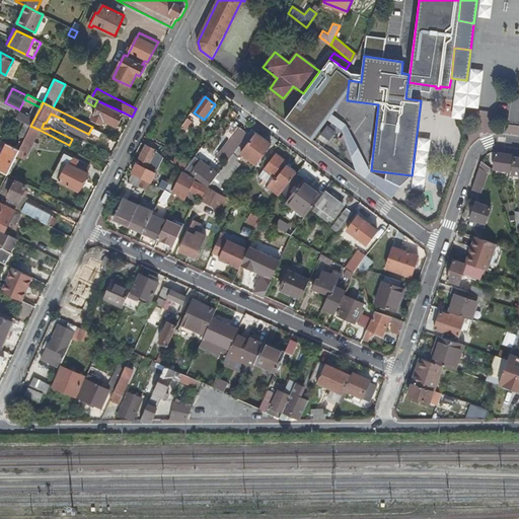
[(118,126),(124,113),(101,102),(99,105),(93,119),(102,123),(104,120),(118,126)]
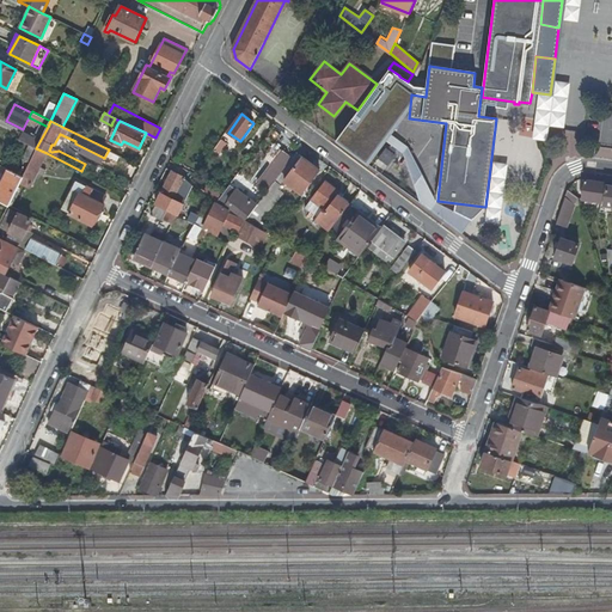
[(23,133),(19,140),(29,145),(36,148),(48,127),(41,123),(35,135),(30,133),(29,136),(23,133)]
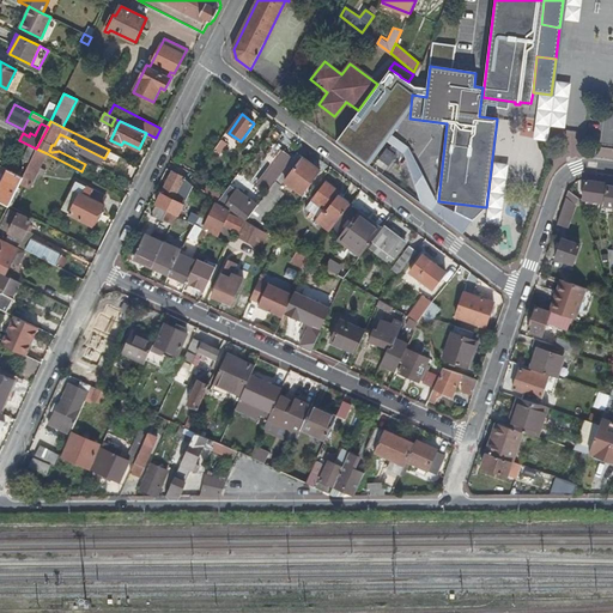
[(228,143),(222,139),(213,150),(219,153),(228,143)]
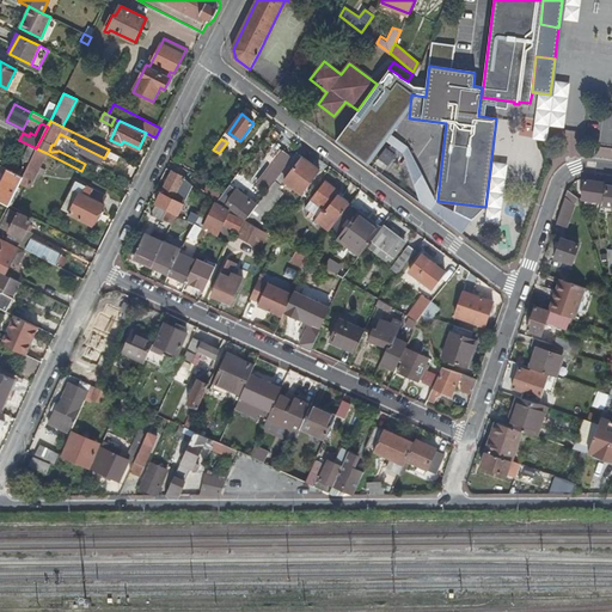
[(22,159),(30,163),(36,148),(29,145),(22,159)]
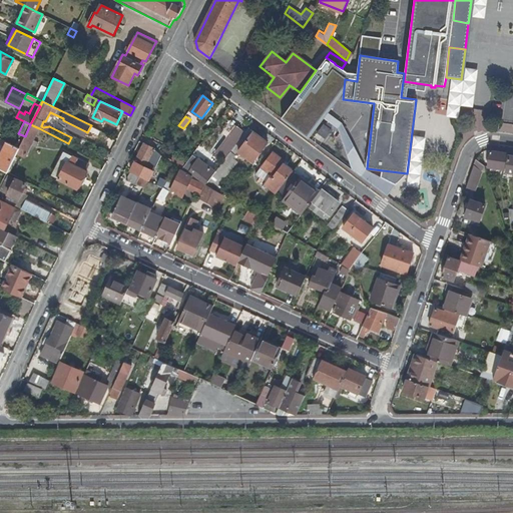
[(27,151),(31,143),(34,139),(39,128),(30,124),(25,136),(19,147),(16,153),(23,156),(25,150),(27,151)]
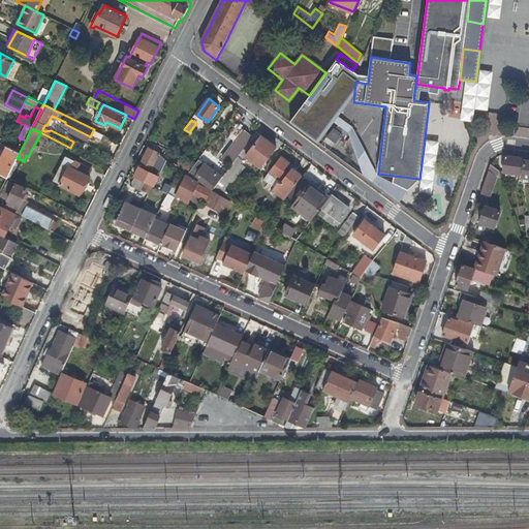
[(253,136),(244,130),(232,146),(241,153),(253,136)]
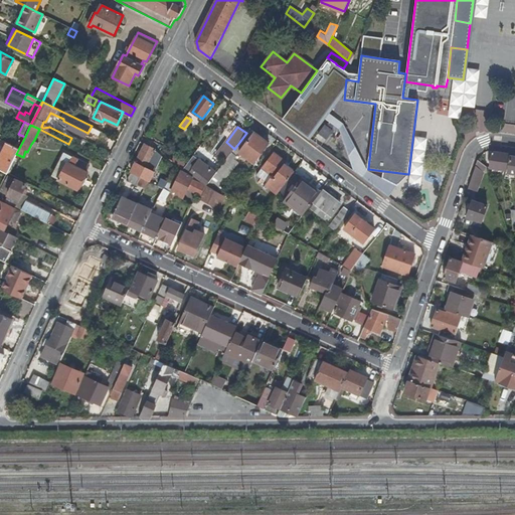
[(229,155),(234,159),(239,152),(253,133),(248,129),(246,133),(234,149),(229,155)]
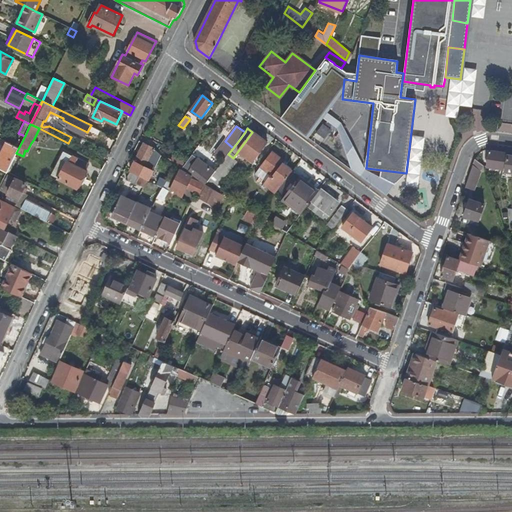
[(252,132),(238,151),(252,162),(267,142),(253,131),(252,132)]
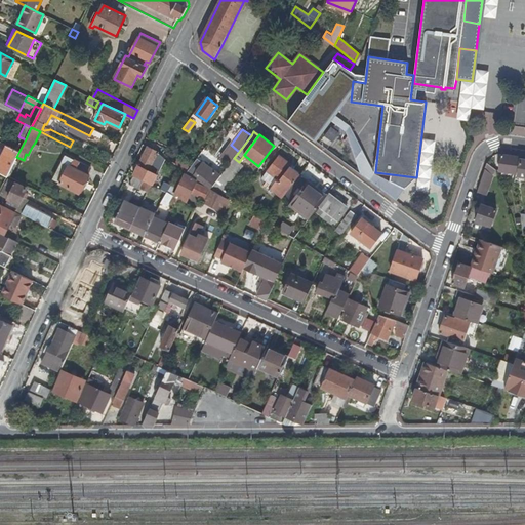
[(0,171),(1,172),(7,175),(16,157),(19,151),(4,144),(1,149),(5,151),(0,161),(0,171)]
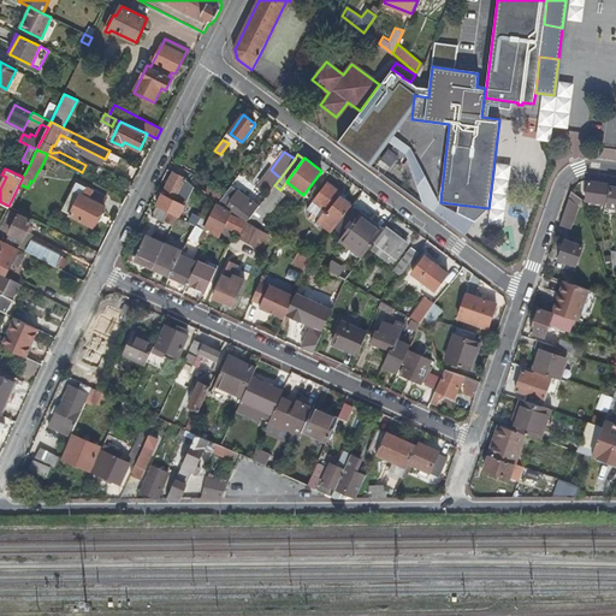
[(185,179),(173,173),(158,205),(179,215),(194,189),(183,184),(185,179)]
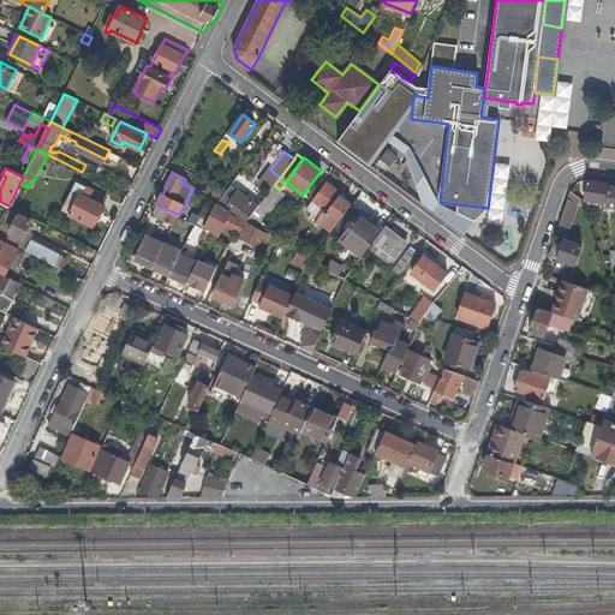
[(328,210),(323,218),(320,222),(332,231),(351,204),(340,196),(341,193),(327,181),(314,199),(328,210)]
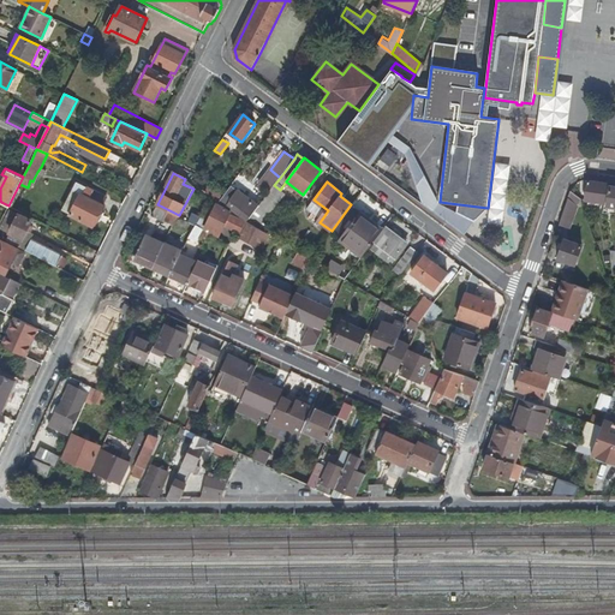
[(585,199),(604,203),(607,184),(587,181),(585,199)]
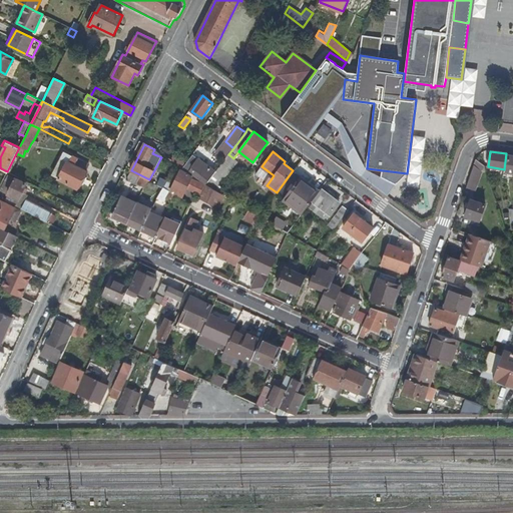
[(68,154),(65,160),(67,161),(58,179),(78,188),(87,171),(85,170),(88,163),(77,158),(68,154)]
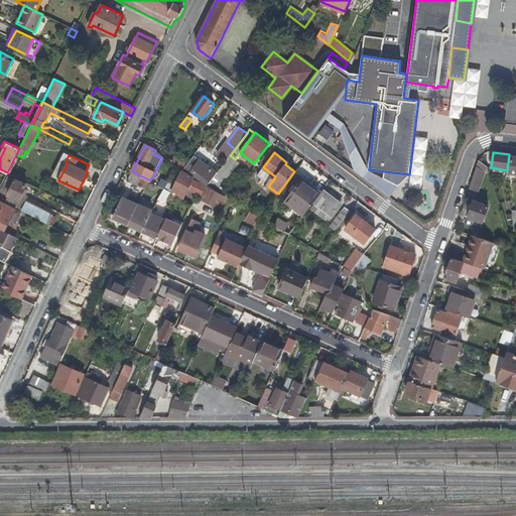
[(239,161),(235,159),(230,155),(217,173),(207,185),(217,191),(239,161)]
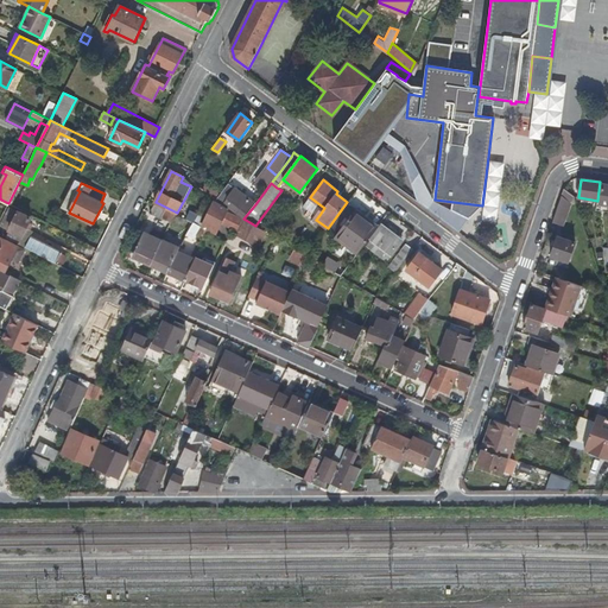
[(233,187),(220,204),(227,209),(236,214),(248,198),(233,187)]
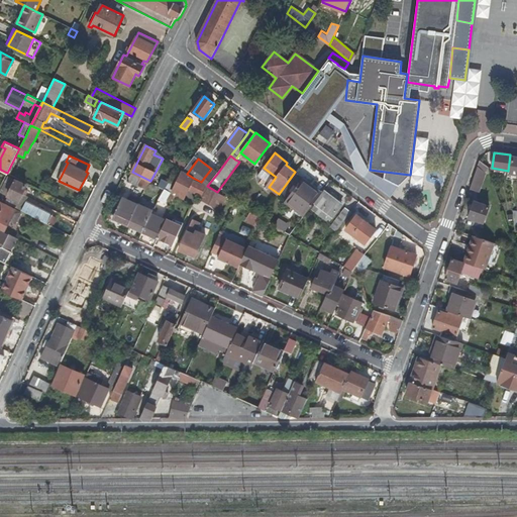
[(486,171),(489,167),(480,160),(478,166),(486,171)]
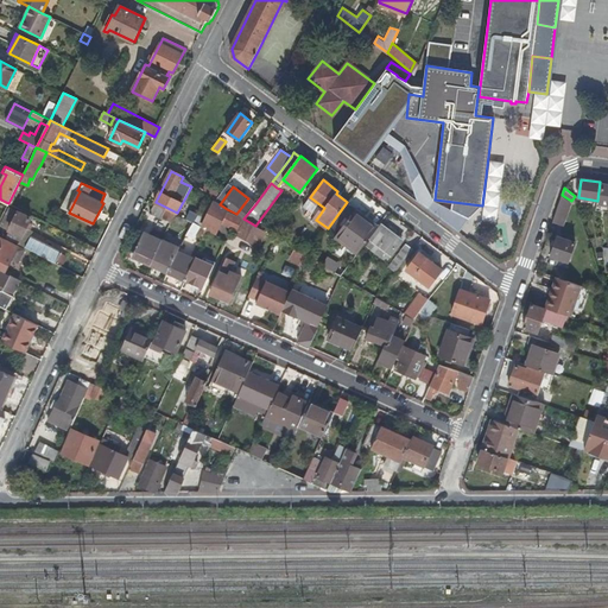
[(304,204),(320,215),(324,208),(310,197),(304,204)]
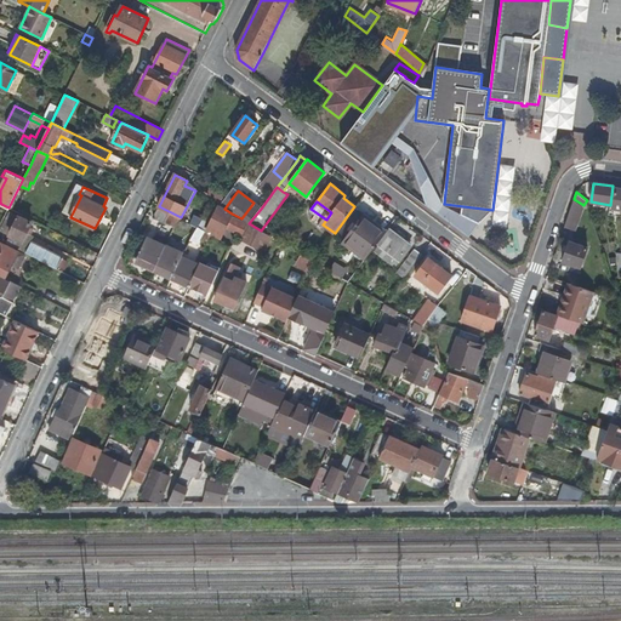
[(254,203),(241,218),(248,223),(249,223),(261,209),(254,203)]
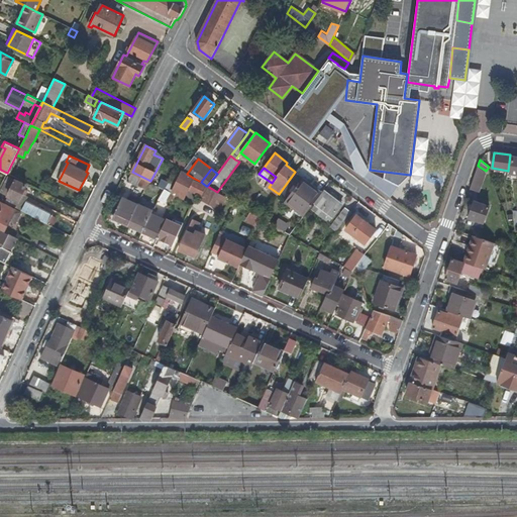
[(177,184),(180,186),(186,173),(182,171),(177,184)]
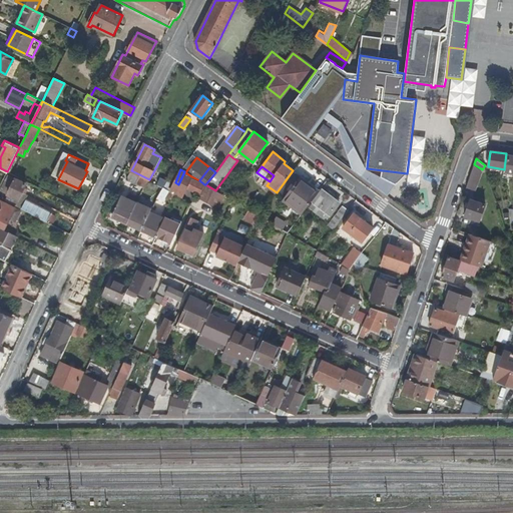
[(477,171),(472,169),(466,186),(472,188),(477,171)]
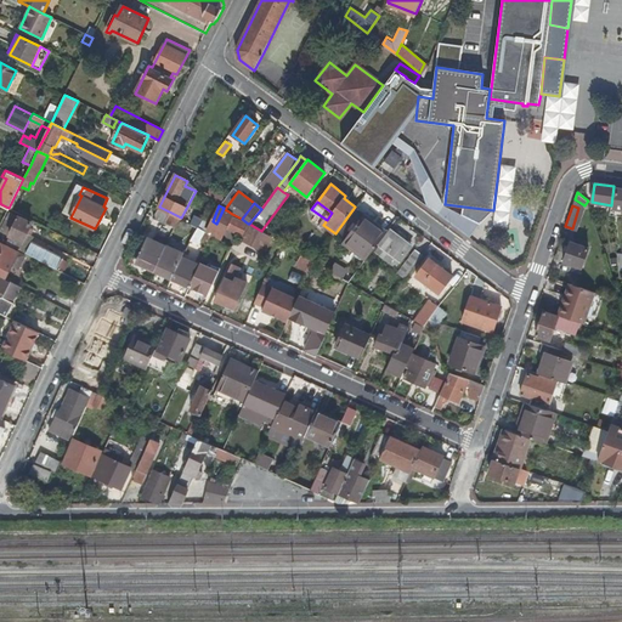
[(224,208),(216,224),(243,236),(248,225),(231,216),(232,214),(225,209),(224,208)]
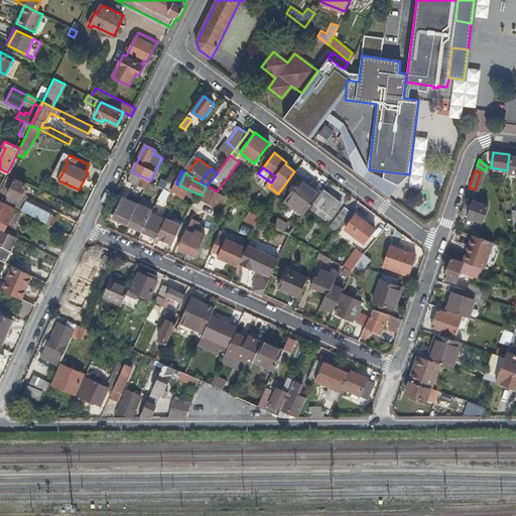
[(145,187),(147,182),(132,174),(128,182),(138,187),(139,185),(145,187)]
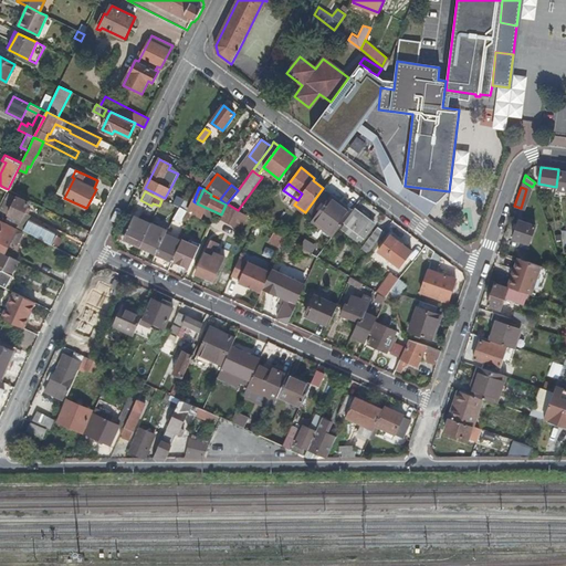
[(325,228),(335,234),(341,227),(350,212),(337,202),(338,199),(332,194),(313,218),(325,228)]
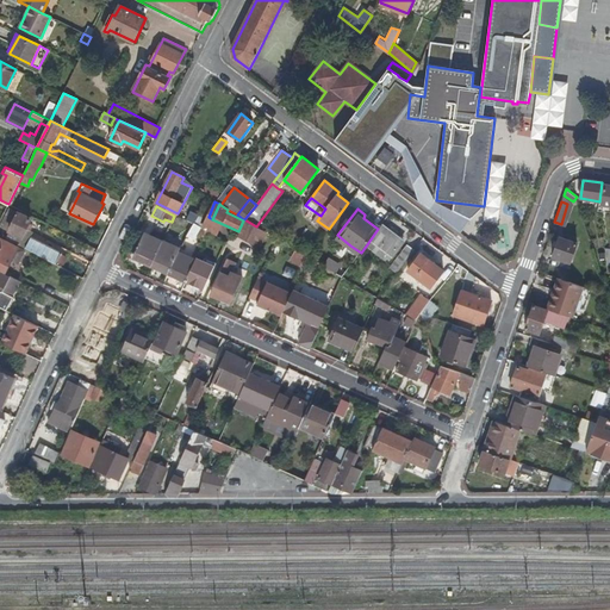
[(4,228),(12,231),(20,213),(12,210),(4,228)]
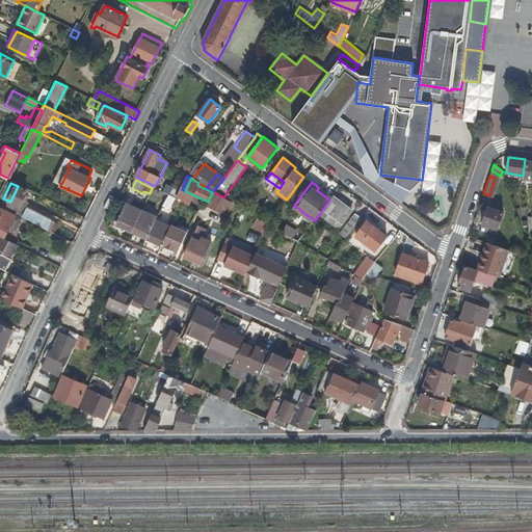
[(18,186),(10,202),(20,206),(28,190),(19,186),(18,186)]
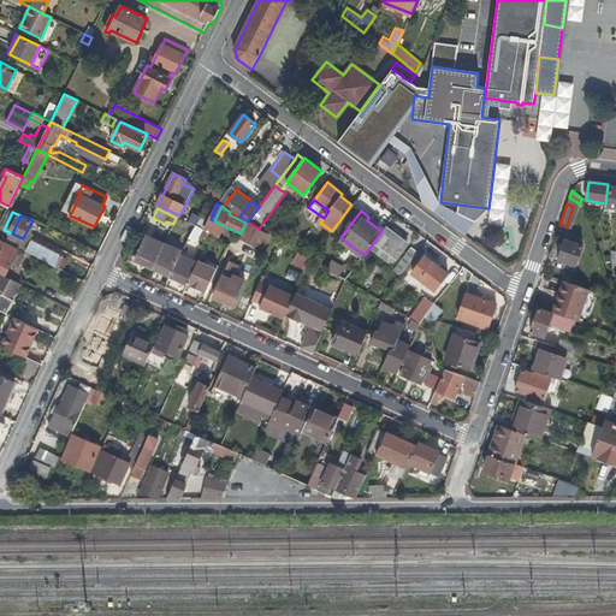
[(202,218),(197,225),(205,229),(208,221),(202,218)]
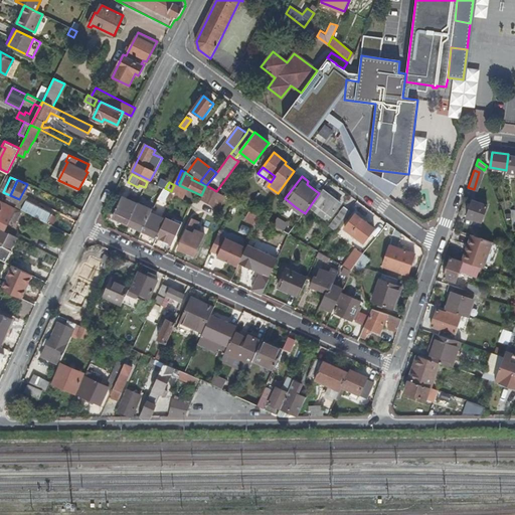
[(218,208),(224,196),(216,191),(206,185),(205,185),(205,186),(201,195),(199,198),(218,208)]
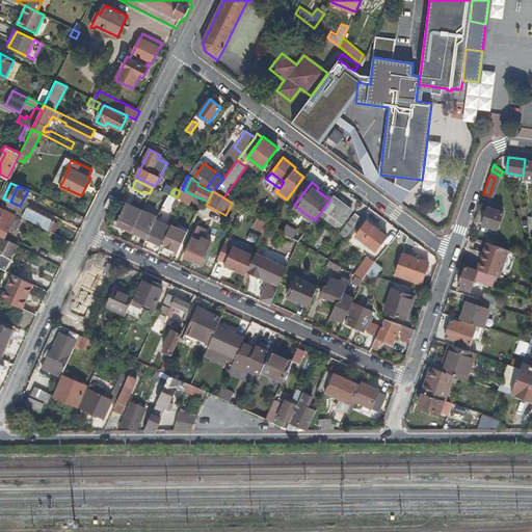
[(178,209),(182,203),(169,195),(163,206),(169,210),(171,206),(178,209)]
